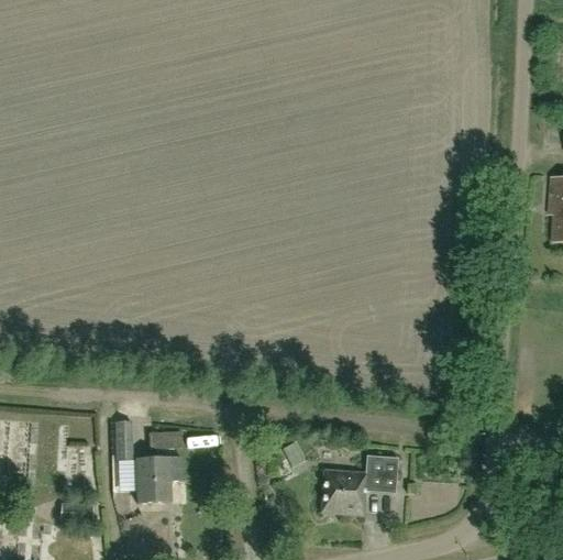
[(562,175),(551,175),(549,213),(554,213),(553,241),(562,241),(562,175)]
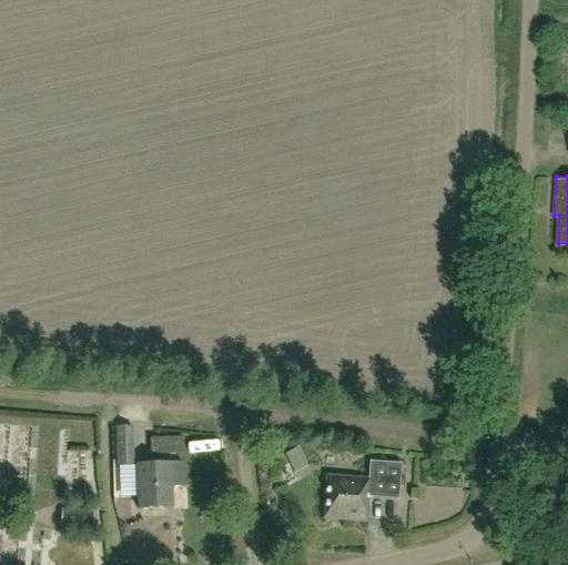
[(117,463),(133,463),(132,424),(117,424),(117,463)]
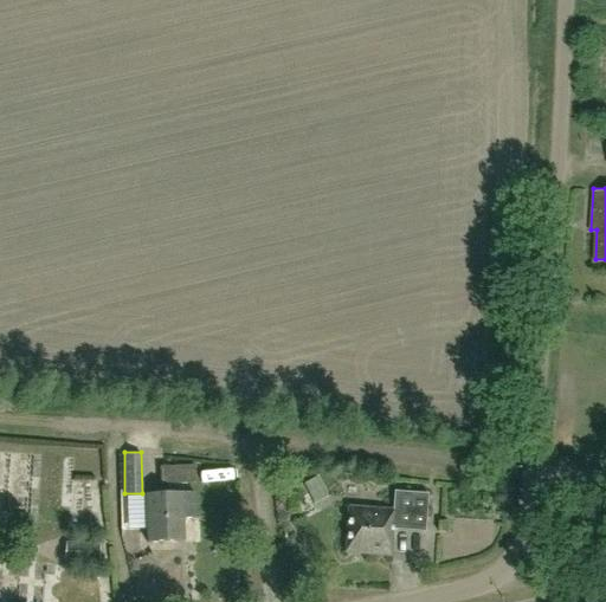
[(327,481),(315,489),(326,507),(337,499),(327,481)]
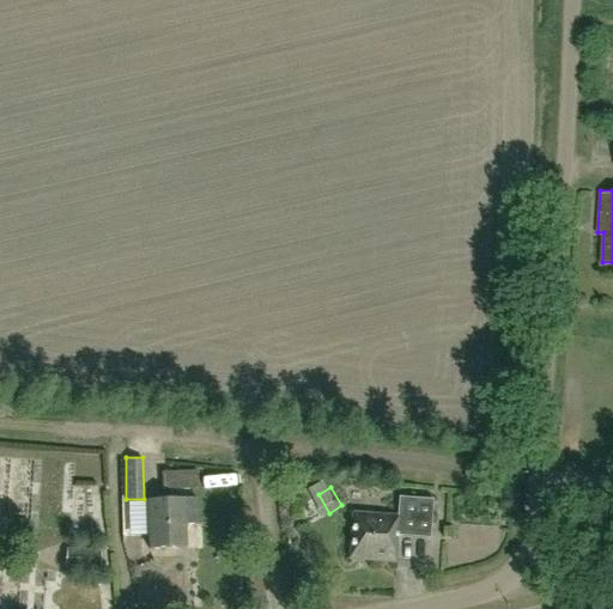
[(429,535),(432,497),(399,494),(396,513),(352,510),(349,556),(395,560),(396,533),(429,535)]
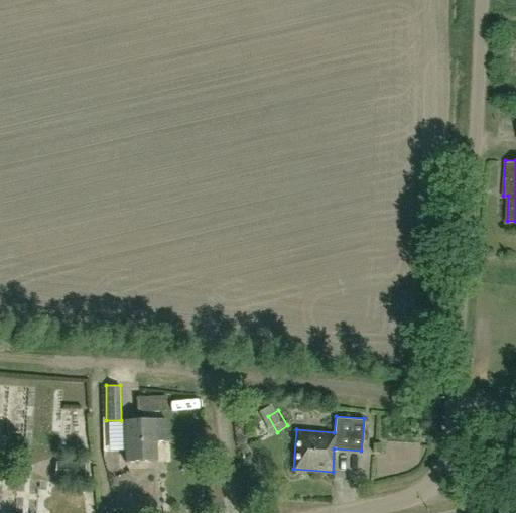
[(155,439),(166,439),(165,417),(137,418),(124,419),(125,461),(156,460),(155,439)]
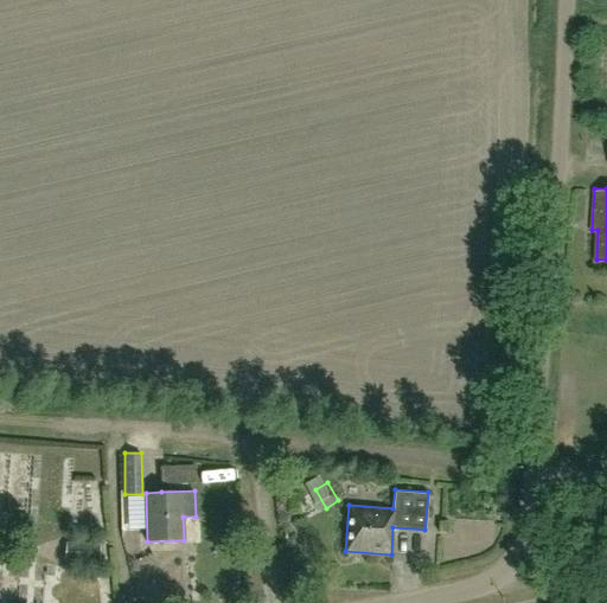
[(447,531),(448,520),(439,519),(439,530),(447,531)]
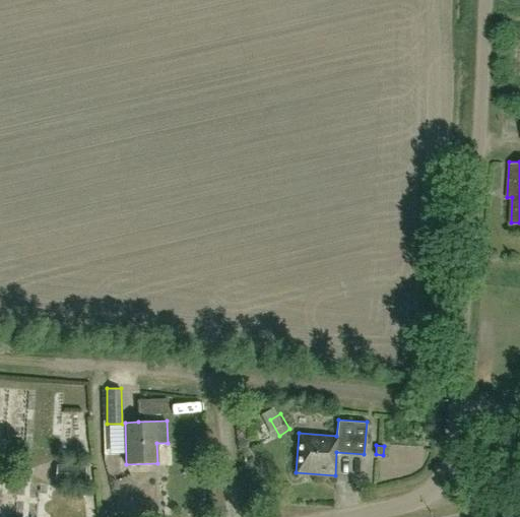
[(84,481),(85,466),(57,463),(55,477),(84,481)]
